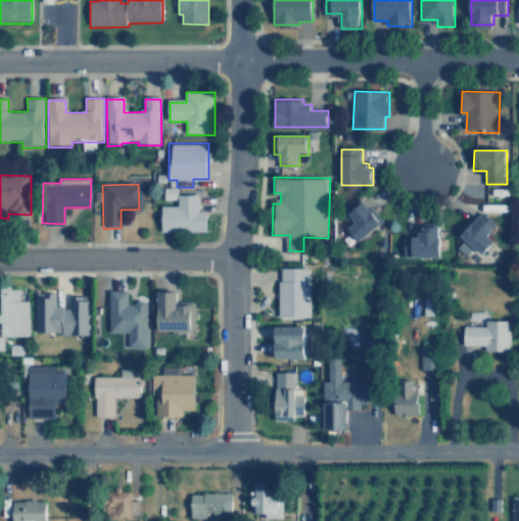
[(208,234),(163,234),(163,207),(179,207),(179,197),(201,197),(201,212),(208,212),(208,234)]
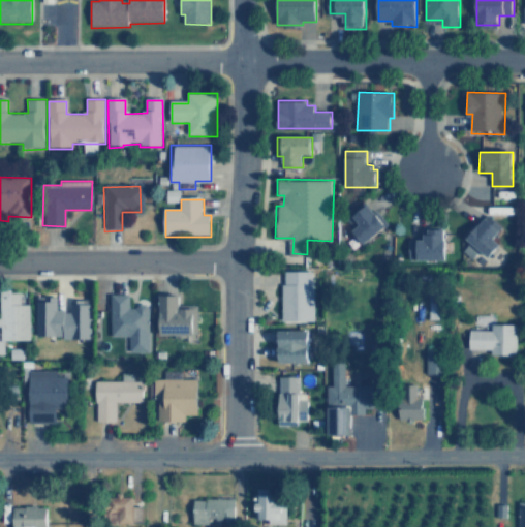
[(365,245),(387,227),(367,203),(345,220),(365,245)]
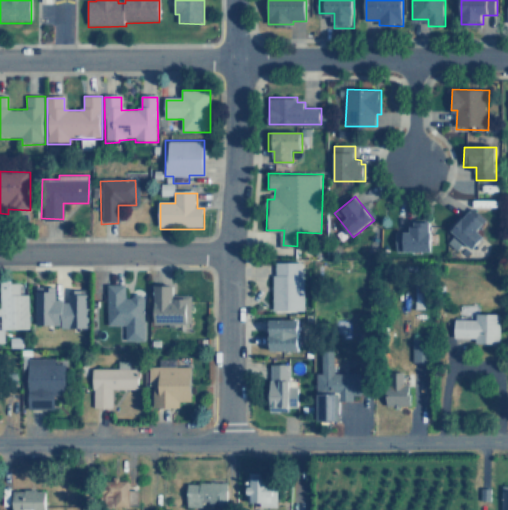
[(470,207),(488,223),(481,232),(486,237),(473,252),(464,244),(460,249),(453,243),(460,235),(452,228),(470,207)]
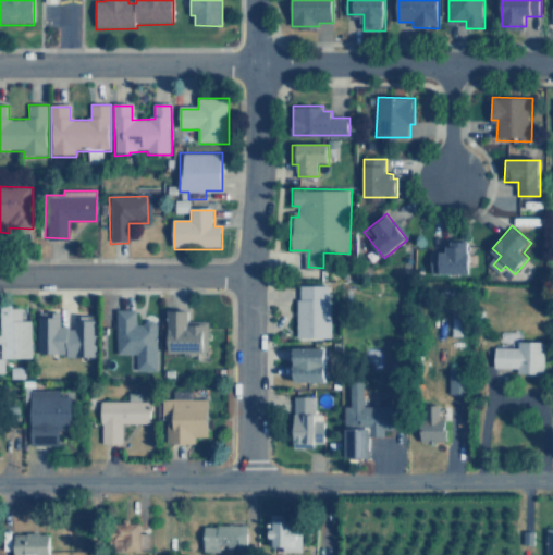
[(470,241),(469,275),(432,273),(433,253),(449,254),(449,239),(470,241)]
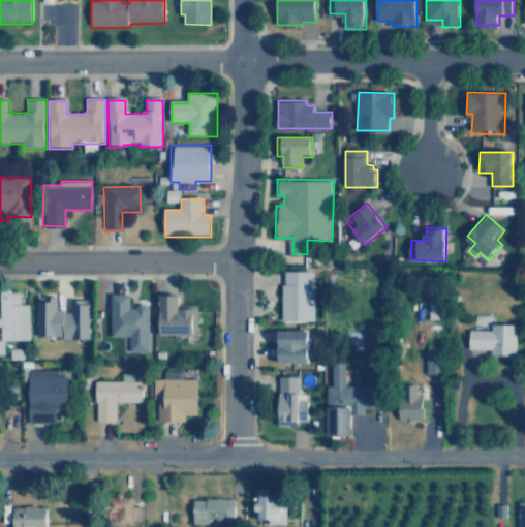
[(314,322),(314,272),(282,272),(282,322),(314,322)]
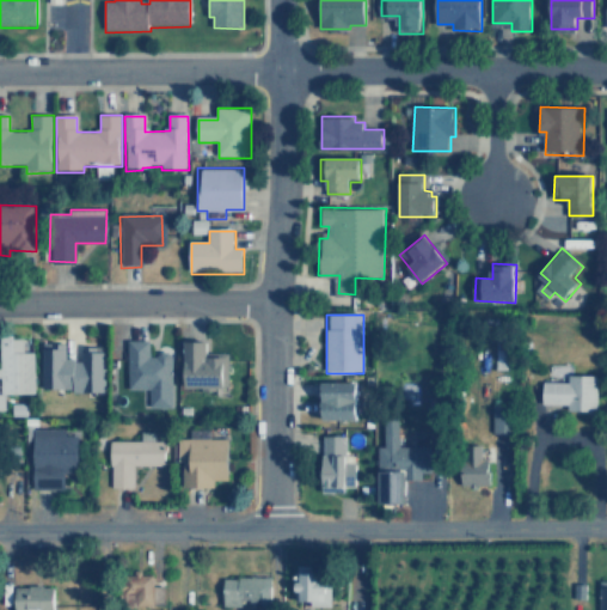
[(1,337),(25,337),(25,354),(37,354),(37,397),(7,397),(7,410),(0,410),(0,380),(1,380),(1,337)]
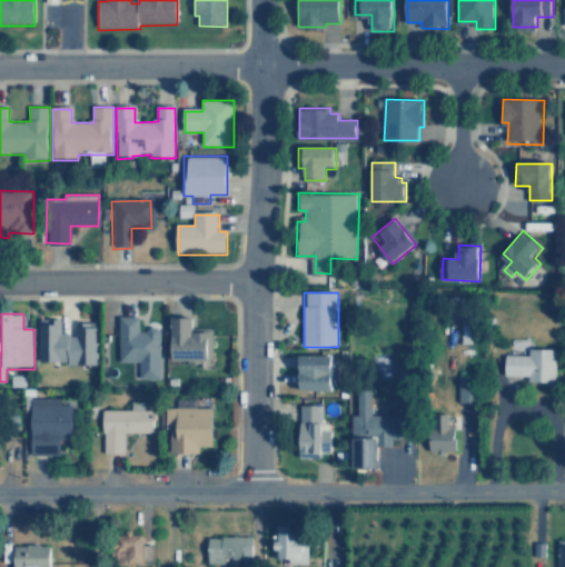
[(164,364),(165,330),(141,330),(142,318),(120,317),(119,362),(164,364)]
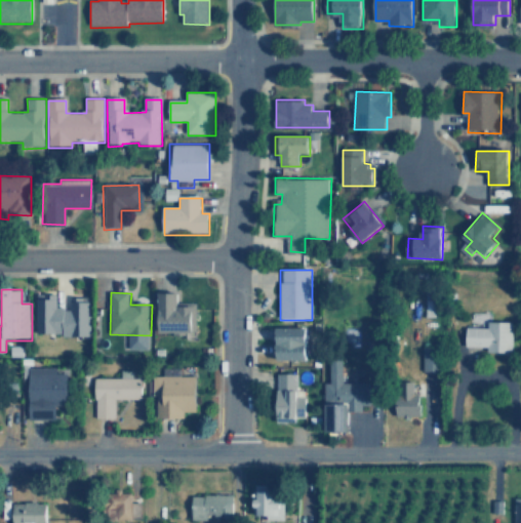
[(197,303),(181,304),(179,292),(158,292),(159,336),(197,335),(197,303)]
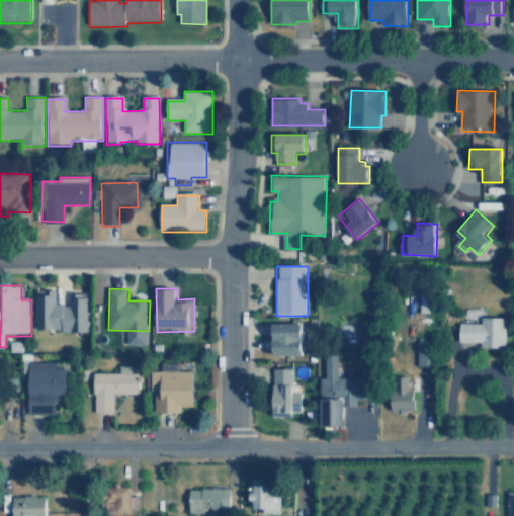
[(39,331),(91,332),(92,294),(74,293),(73,305),(59,305),(60,291),(39,290),(39,331)]
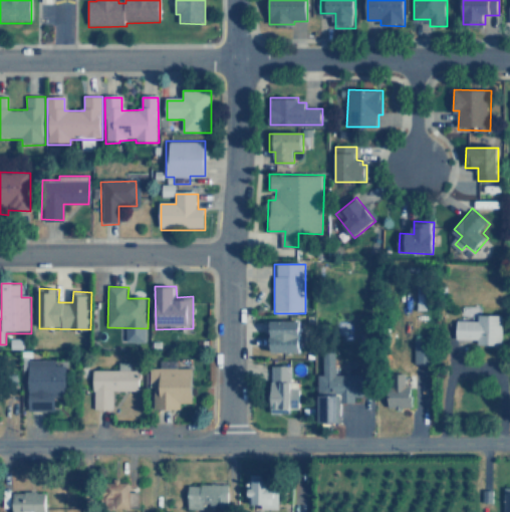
[(479,316),(479,322),(457,322),(457,341),(478,342),(478,348),(501,348),(501,317),(479,316)]
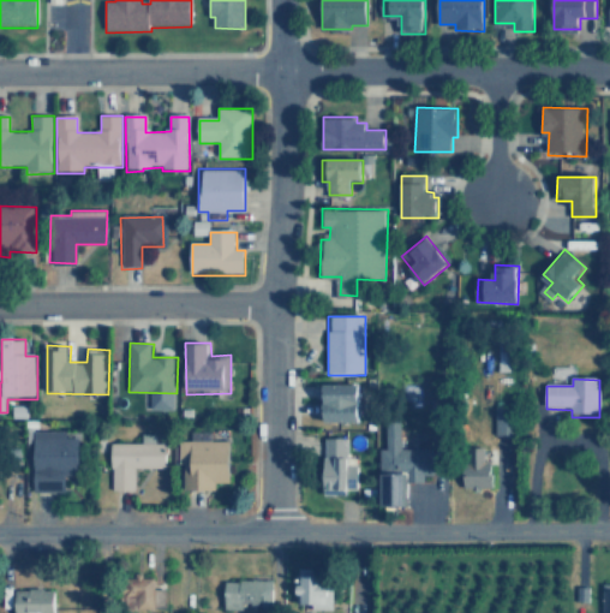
[(359,386),(360,421),(326,422),(324,387),(359,386)]
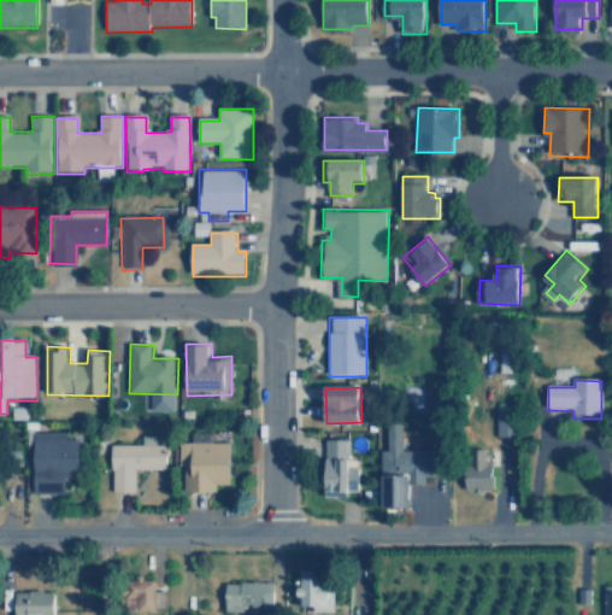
[(521,408),(501,409),(501,438),(522,438),(521,408)]
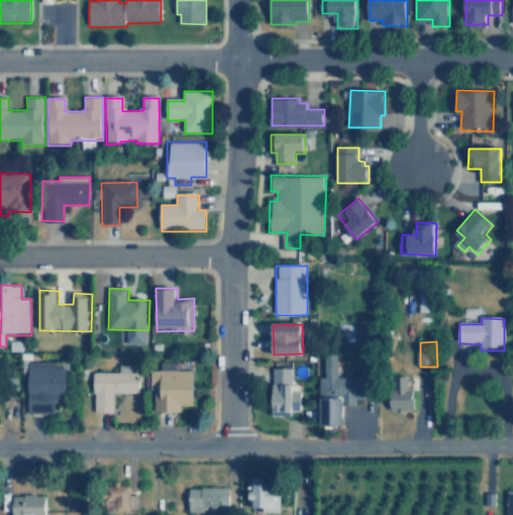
[(338,376),(367,376),(367,402),(358,402),(358,406),(344,406),(344,427),(320,427),(320,378),(326,378),(326,354),(338,354),(338,376)]
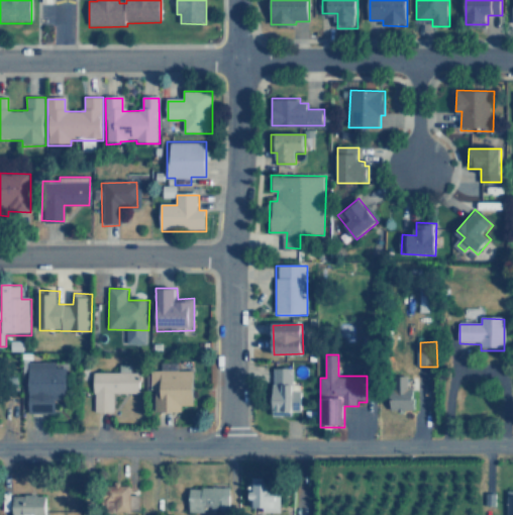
[(196,408),(194,363),(151,364),(152,408),(158,408),(158,412),(184,411),(184,408),(196,408)]
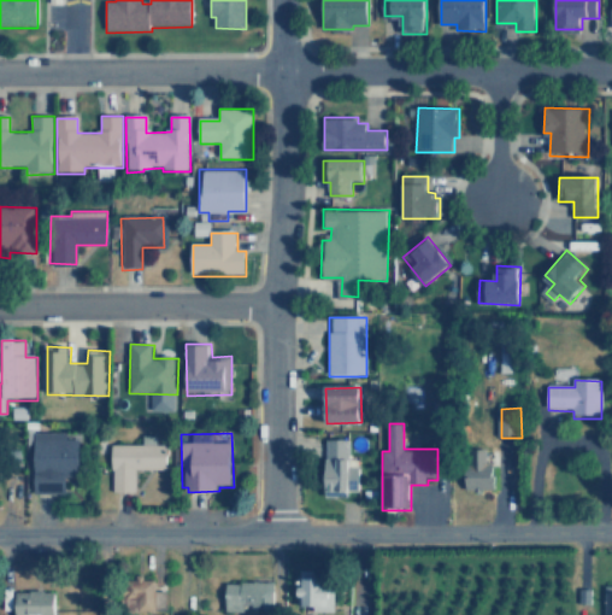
[(168,472),(168,445),(157,445),(157,437),(143,437),(143,445),(112,445),(113,495),(137,495),(136,472),(168,472)]
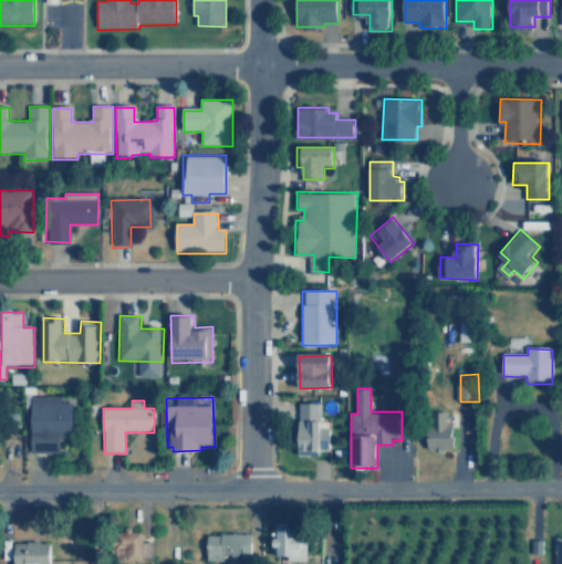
[(31,404),(73,404),(73,438),(62,438),(62,451),(31,451),(31,404)]
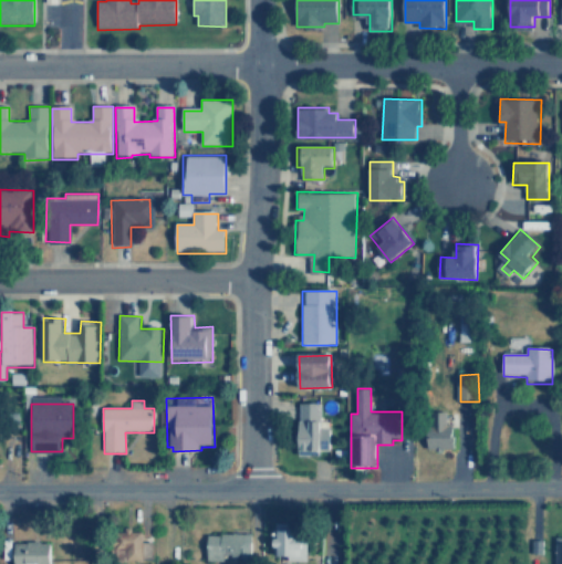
[(301,405),(299,456),(331,457),(332,427),(320,427),(321,405),(301,405)]
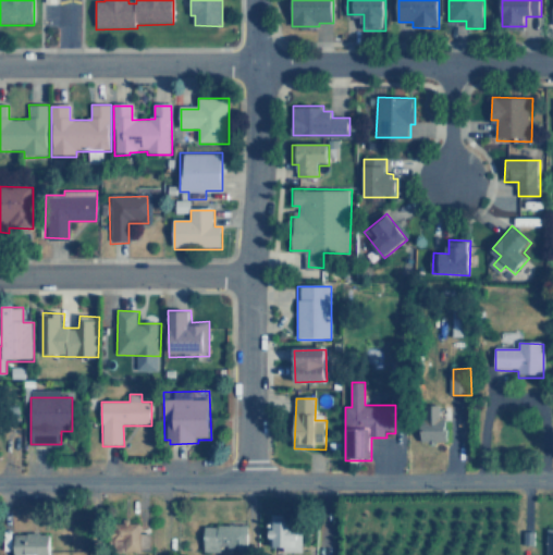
[(5,435),(20,434),(20,414),(4,414),(5,435)]
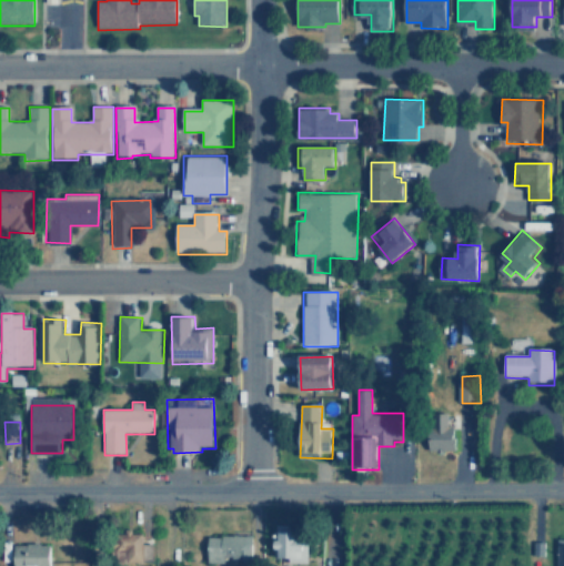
[(455,452),(455,432),(430,432),(430,452),(455,452)]
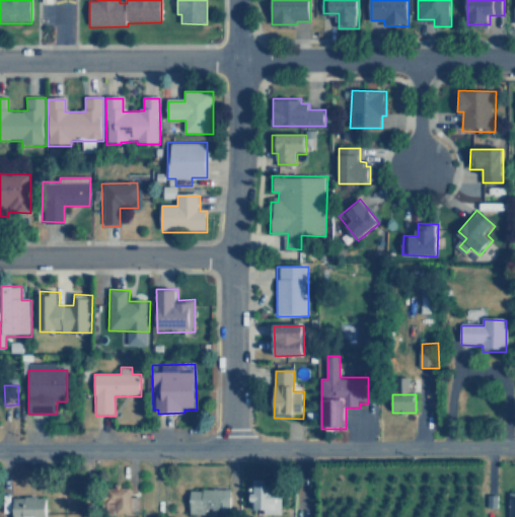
[(281,515),(281,479),(251,479),(251,515),(281,515)]
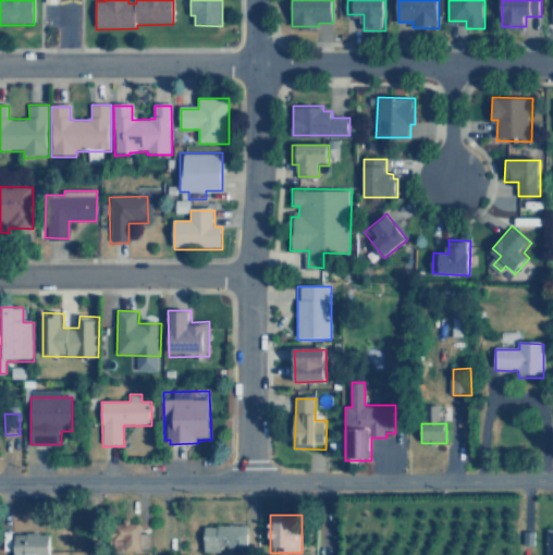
[(204,553),(248,553),(248,527),(204,527),(204,553)]
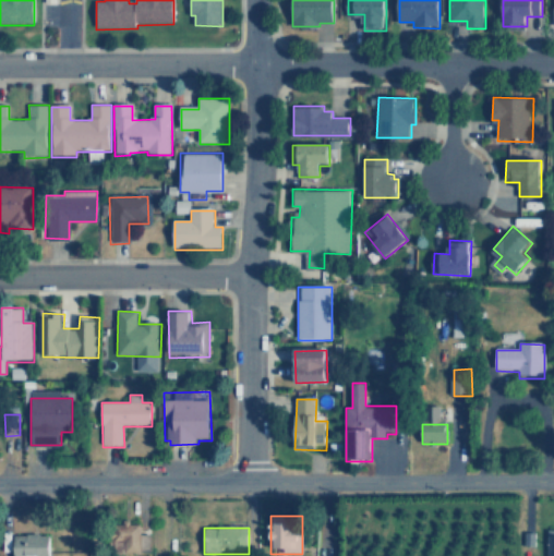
[(49,555),(50,535),(14,535),(13,555),(49,555)]
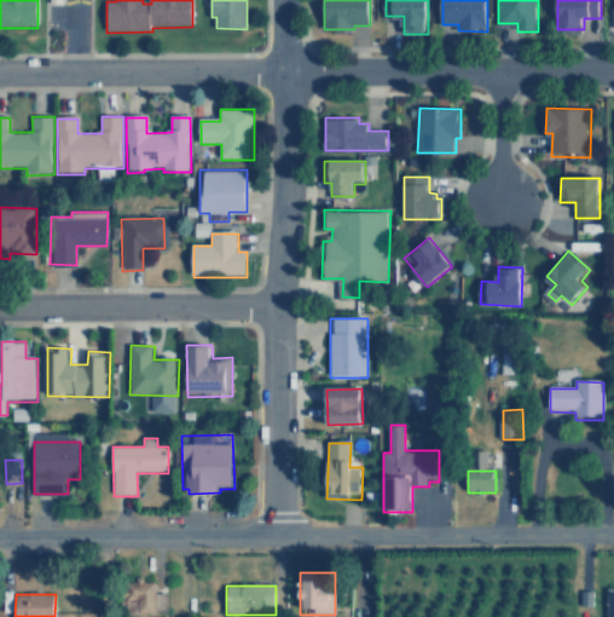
[(168,594),(126,594),(126,615),(168,615),(168,594)]
